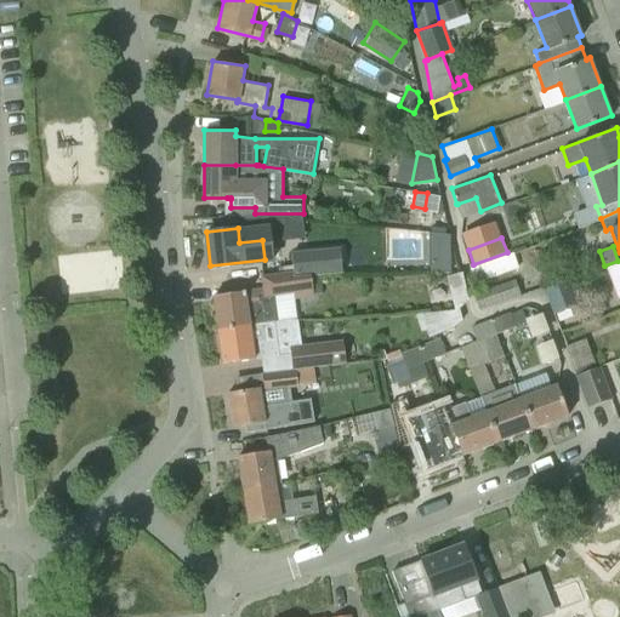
[(340,247),(291,251),(294,270),(294,275),(310,274),(342,272),(340,247)]
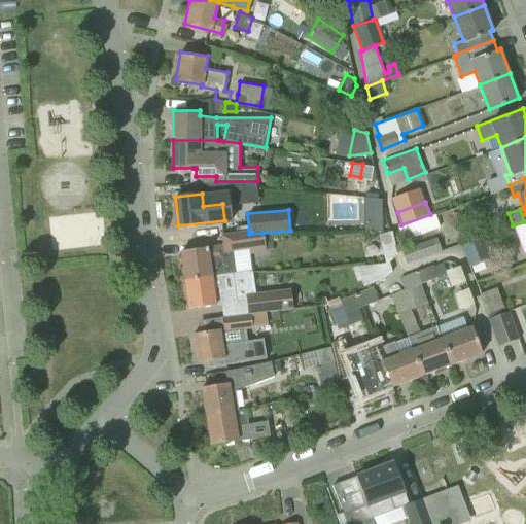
[(424,217),(399,226),(401,239),(441,225),(435,213),(424,217)]
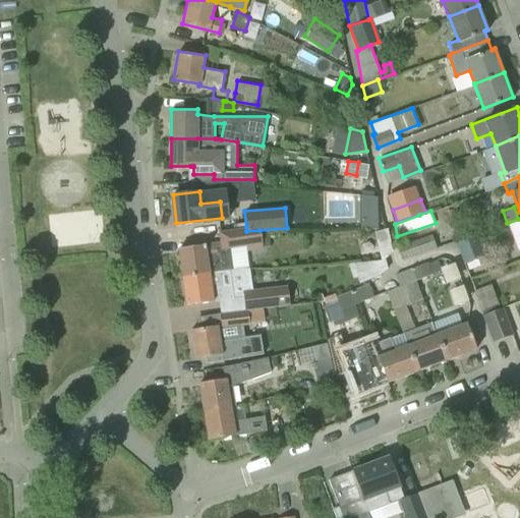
[(246,227),(220,230),(221,241),(222,248),(230,247),(246,245),(246,249),(263,247),(260,230),(246,231),(246,227)]
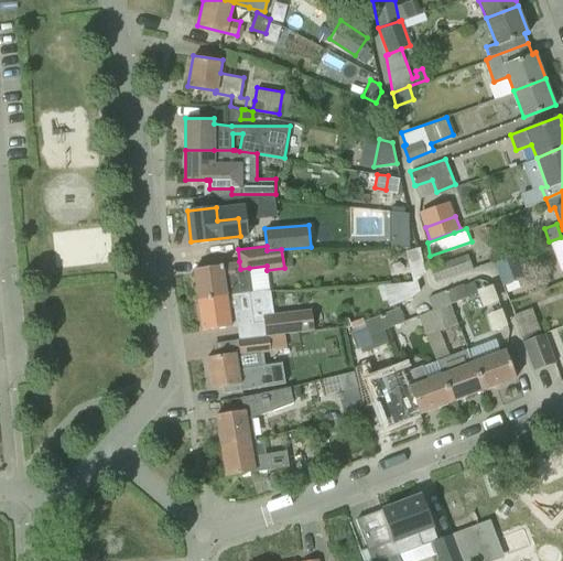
[(431,266),(435,280),(473,267),(468,252),(431,266)]
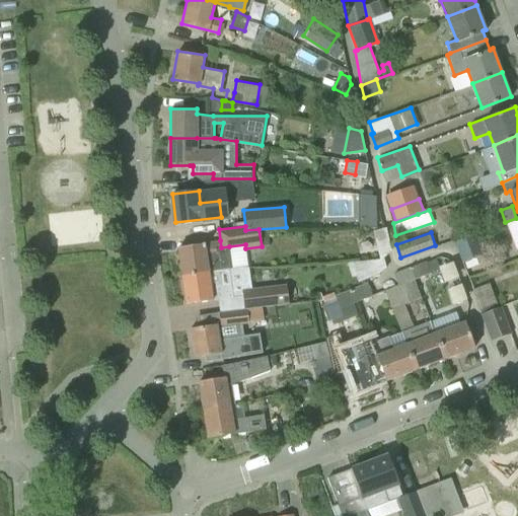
[(474,232),(456,238),(463,261),(483,254),(474,232)]
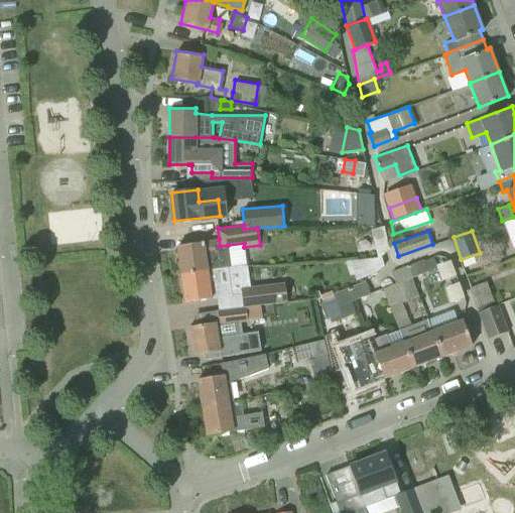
[(197,242),(177,245),(180,273),(231,266),(228,245),(220,246),(219,239),(197,242)]
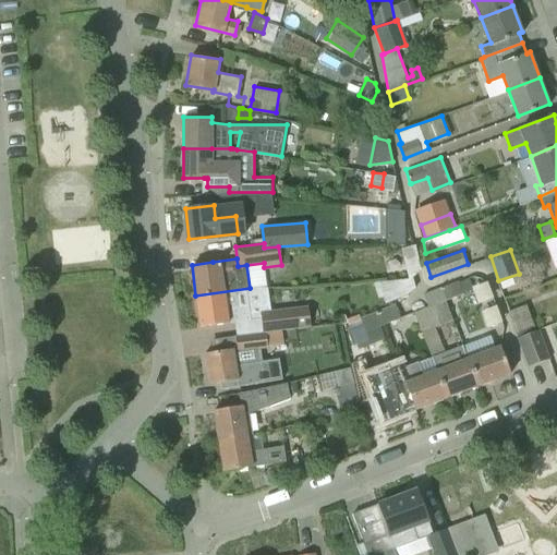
[(458,279),(440,286),(446,299),(462,292),(458,279)]
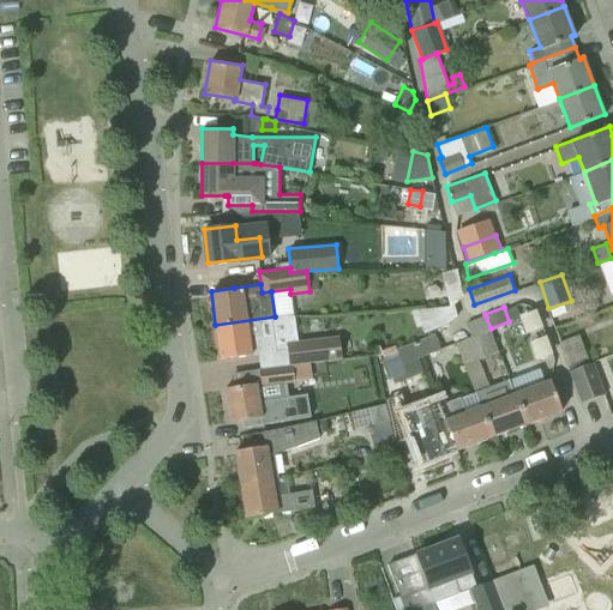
[(491,328),(485,314),(466,321),(472,336),(456,342),(464,363),(498,350),(490,330),(491,328)]
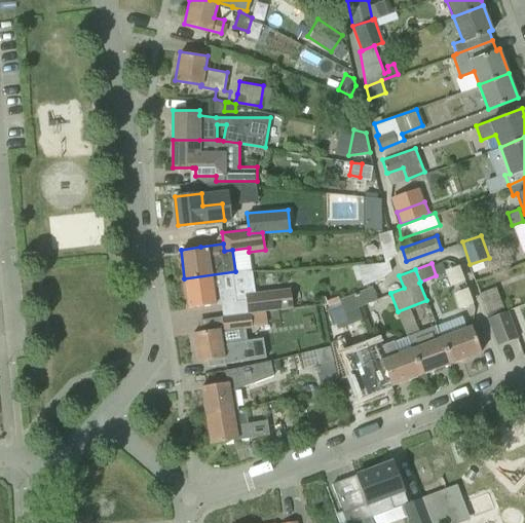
[(235,271),(184,278),(188,306),(209,304),(226,301),(239,300),(237,289),(255,287),(253,270),(241,270),(235,271)]
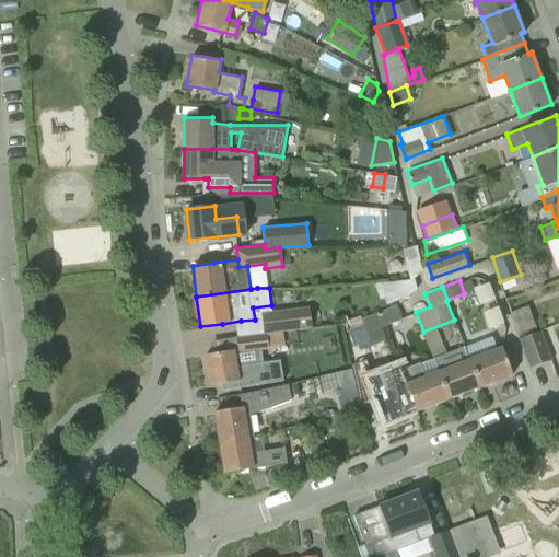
[(396,304),(379,311),(384,325),(402,317),(396,304)]
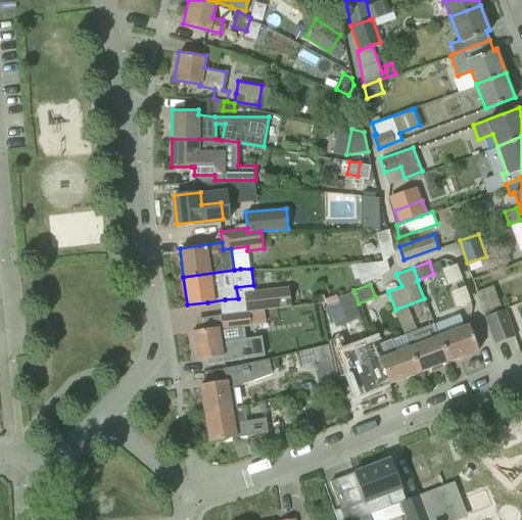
[(477,290),(485,314),(503,309),(493,284),(477,290)]
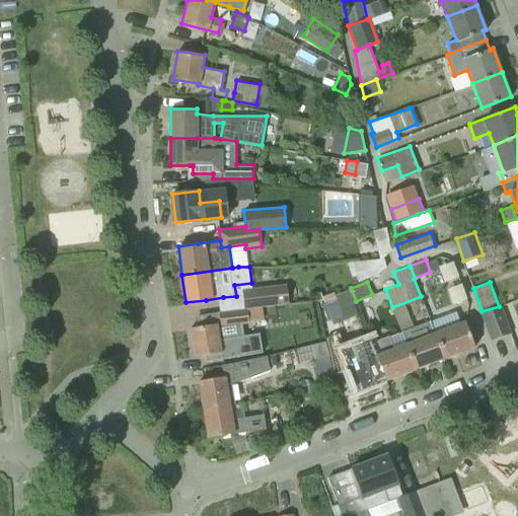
[(288,288),(241,293),(243,307),(246,307),(246,308),(262,306),(289,302),(288,288)]
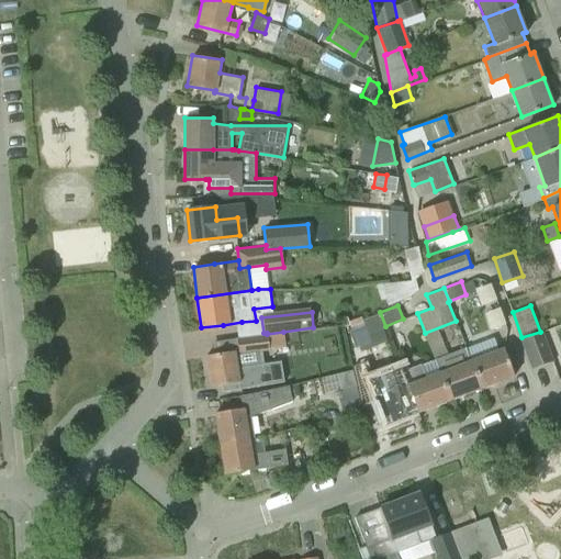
[(368,332),(385,326),(380,312),(365,319),(350,324),(351,327),(356,337),(358,345),(371,341),(368,332)]
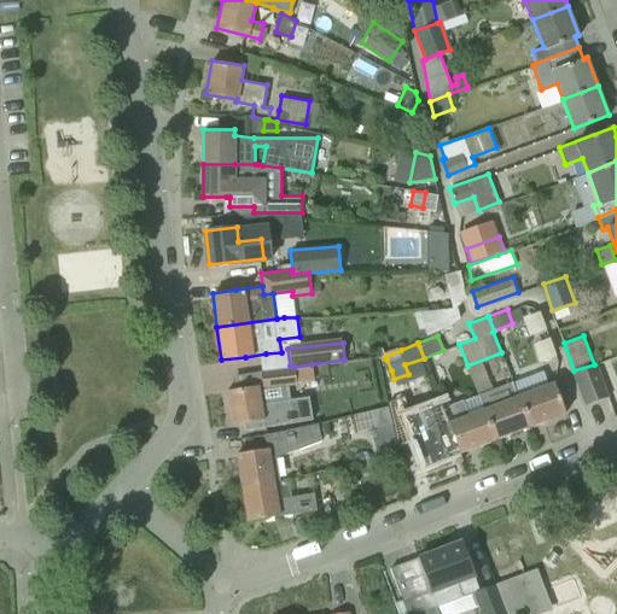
[(384,351),(385,356),(401,350),(400,345),(384,351)]
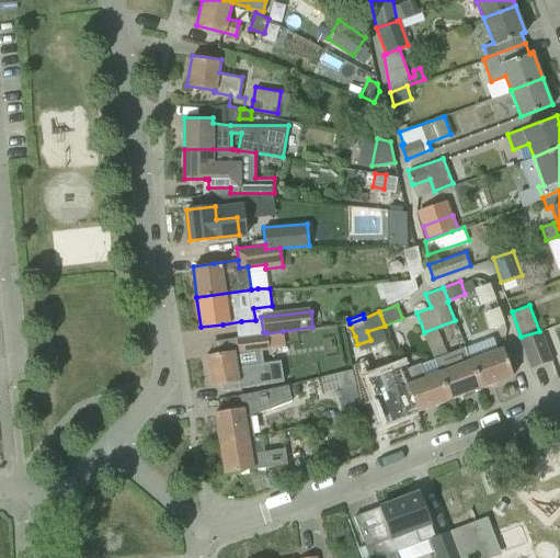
[(521,338),(532,367),(552,360),(541,330),(539,331),(521,338)]
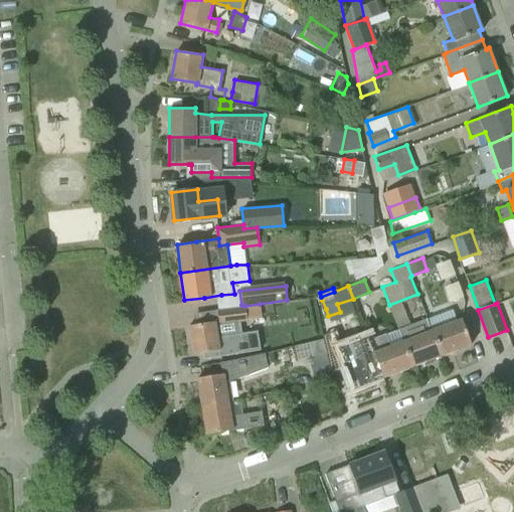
[(228,307),(228,306),(218,307),(219,323),(246,319),(246,318),(262,316),(260,304),(244,306),(244,305),(241,305),(238,305),(228,307)]
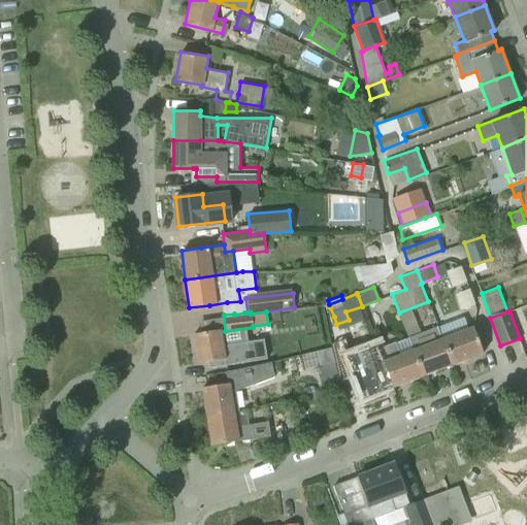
[(408,336),(414,349),(423,374),(453,363),(443,337),(438,325),(408,336)]
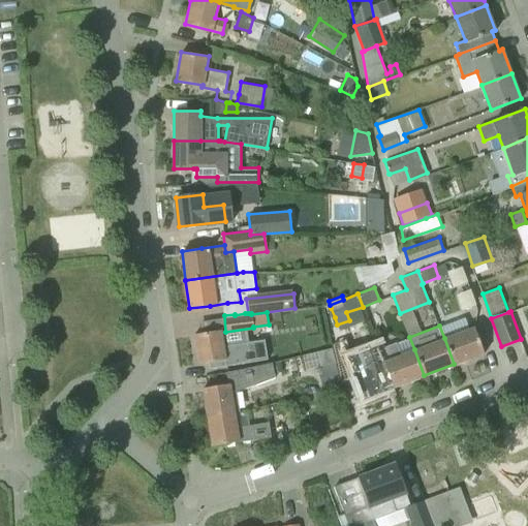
[(474,327),(444,338),(454,364),(484,352),(474,327)]
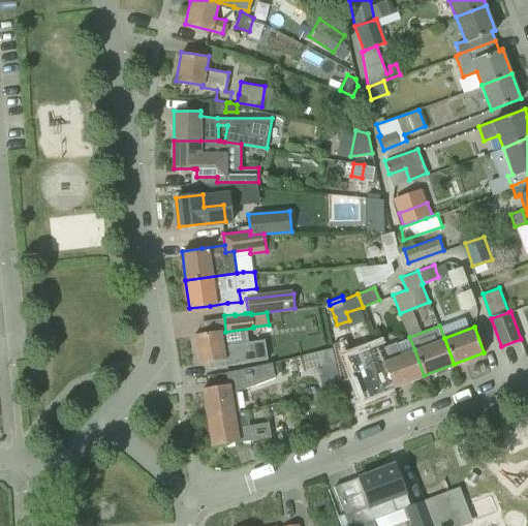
[(214,331),(193,334),(198,363),(209,362),(210,367),(268,358),(265,338),(255,339),(234,343),(224,344),(221,330),(214,331)]
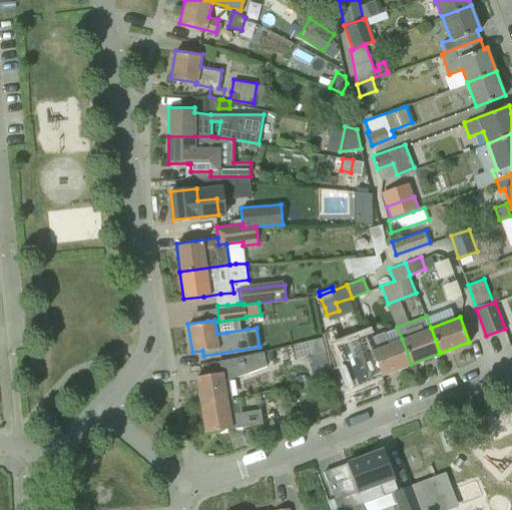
[(368,338),(372,351),(373,350),(382,375),(411,364),(402,339),(388,345),(383,332),(368,338)]
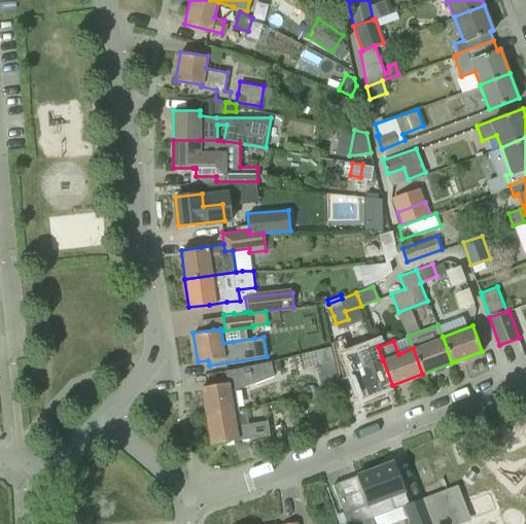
[(383,359),(382,360),(353,371),(362,396),(392,385),(383,359)]
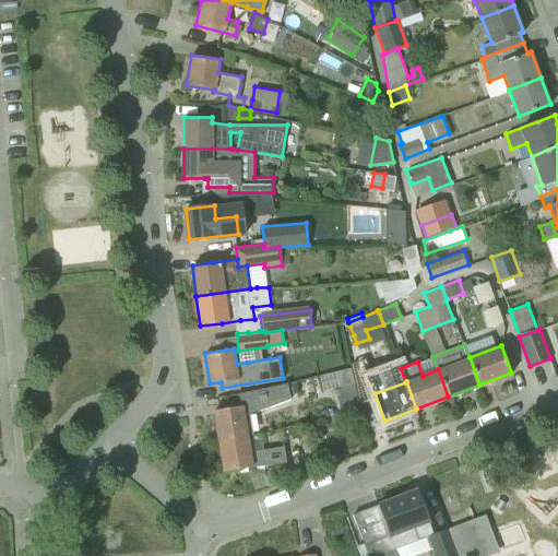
[(214,410),(218,440),(248,435),(245,414),(291,398),(287,382),(251,390),(239,392),(241,405),(214,410)]
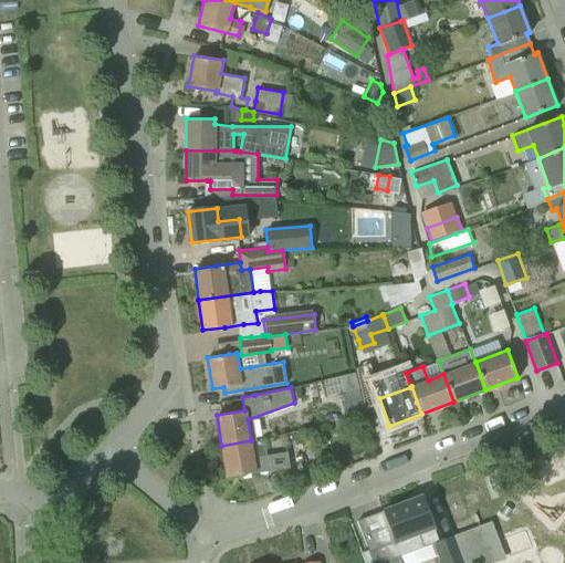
[(359,391),(342,396),(346,415),(365,410),(359,391)]
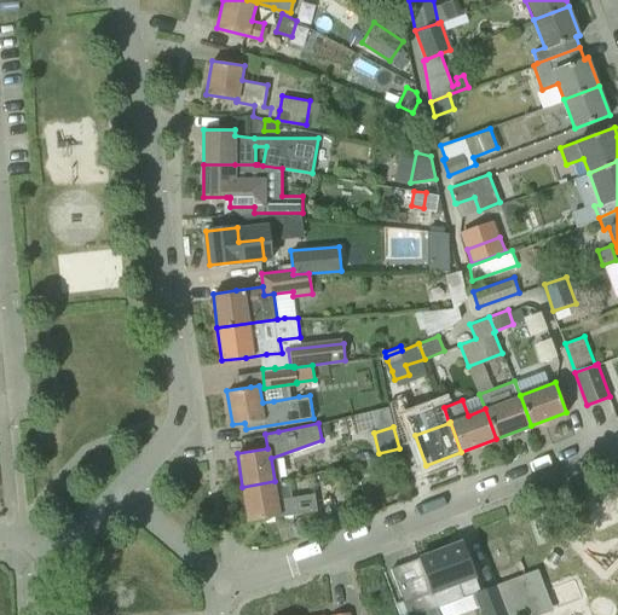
[(275,481),(242,487),(248,520),(278,515),(278,516),(317,510),(315,492),(277,498),(275,481)]
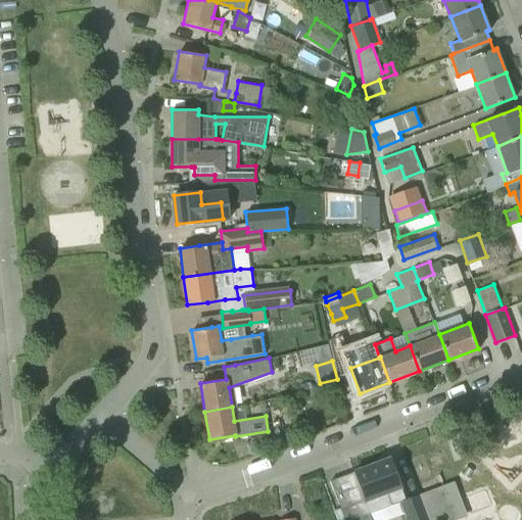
[(391,457),(353,471),(369,513),(399,501),(406,519),(429,519),(420,492),(406,499),(401,487),(391,457)]
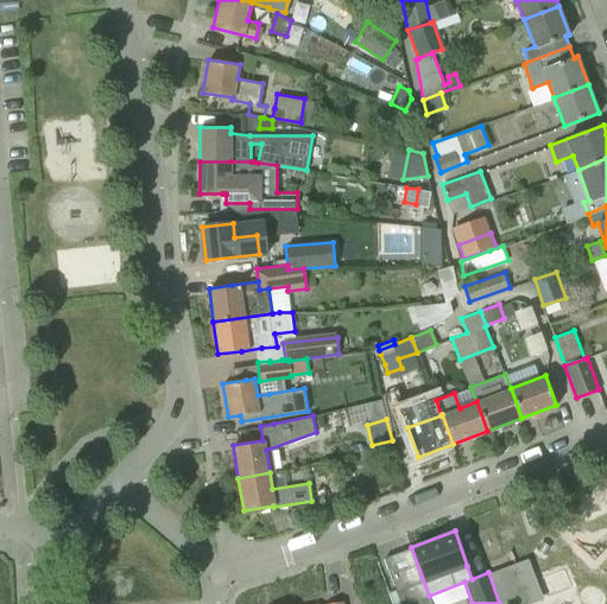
[(429,596),(411,547),(384,557),(387,567),(389,566),(397,589),(389,591),(392,603),(431,603),(429,596)]
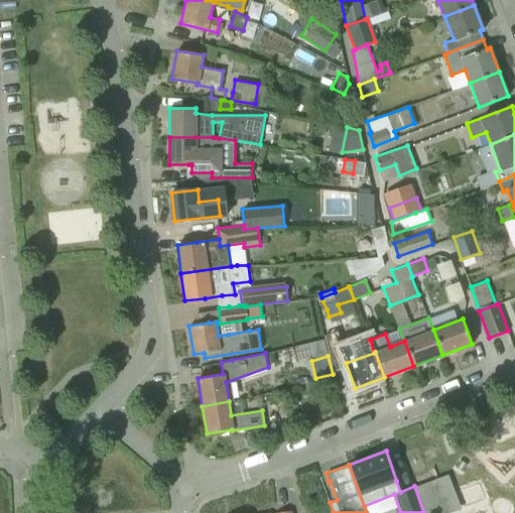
[(448,474),(414,486),(423,512),(446,512),(462,508),(448,474)]
